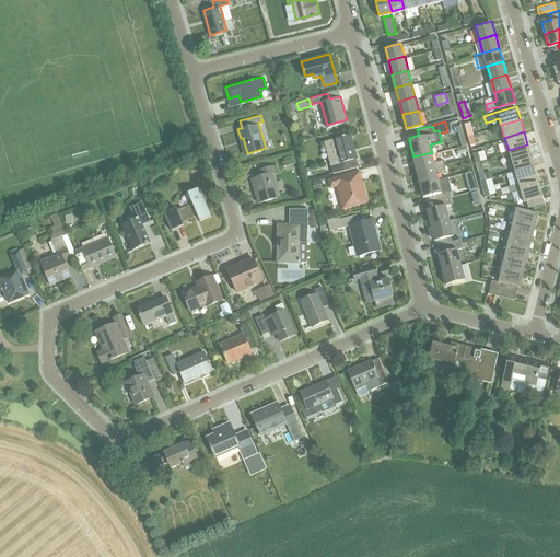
[(359,164),(357,157),(350,132),(325,140),(333,171),(348,167),(359,164)]
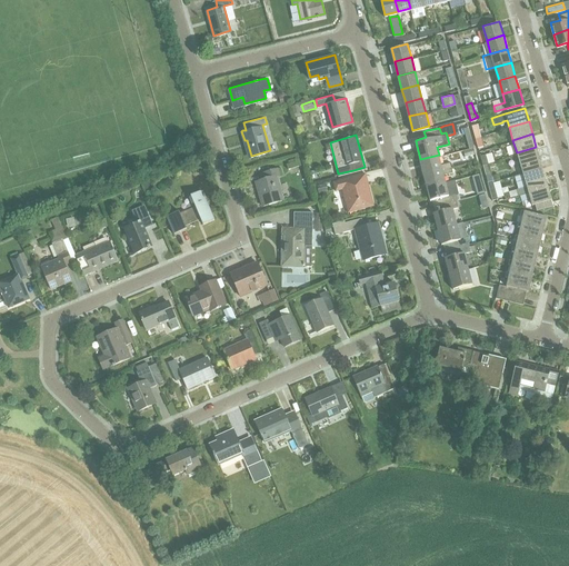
[(536,147),(517,152),(520,165),(522,171),(541,166),(540,159),(536,147)]
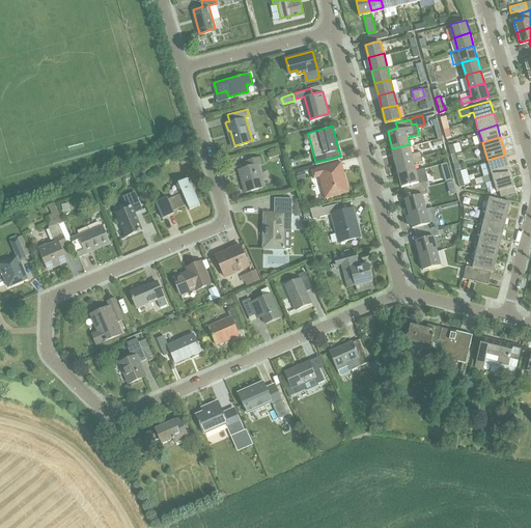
[(410,144),(392,148),(395,161),(422,154),(420,149),(412,151),(410,144)]
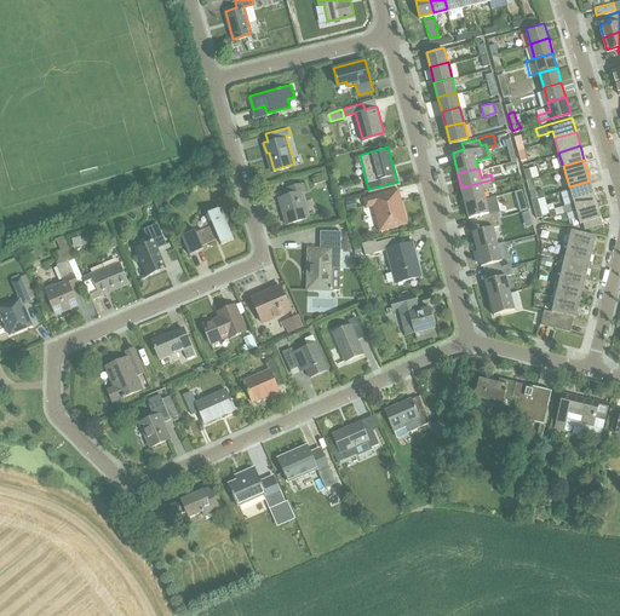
[(494,185),(493,179),(461,188),(465,202),(486,196),(483,188),(494,185)]
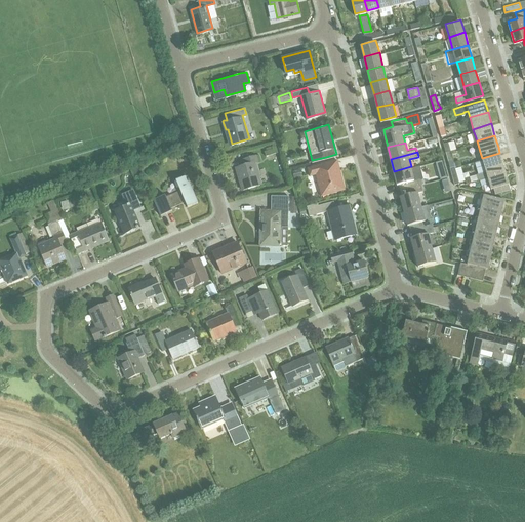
[(482,158),(474,160),(476,166),(480,177),(506,170),(501,159),(499,153),(482,158)]
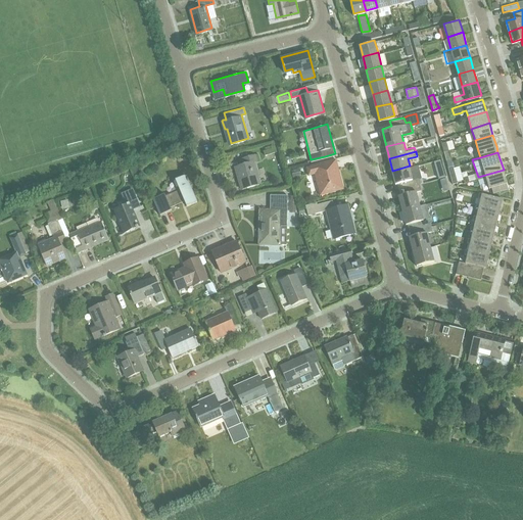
[(235,166),(241,188),(260,182),(253,160),(256,159),(254,153),(243,156),(244,162),(235,166)]
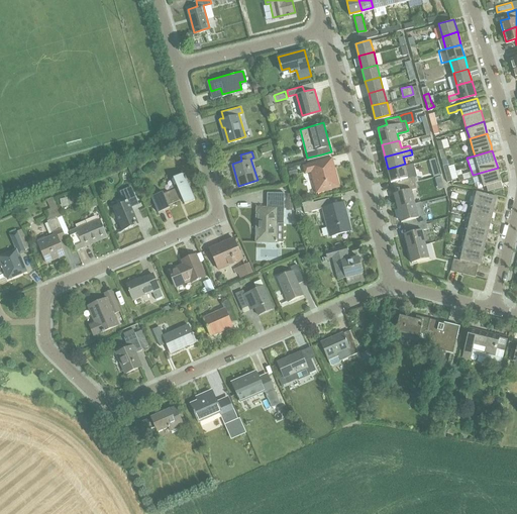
[(339,182),(334,164),(321,167),(319,160),(303,164),(305,172),(310,171),(316,191),(334,187),(333,184),(339,182)]
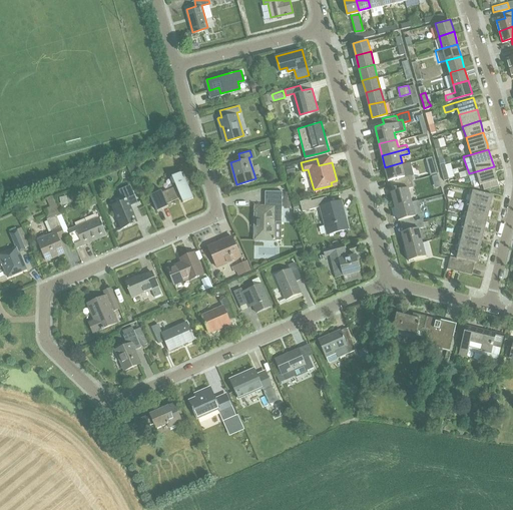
[(411,160),(402,162),(385,167),(388,179),(397,176),(399,182),(413,178),(411,173),(414,172),(411,160)]
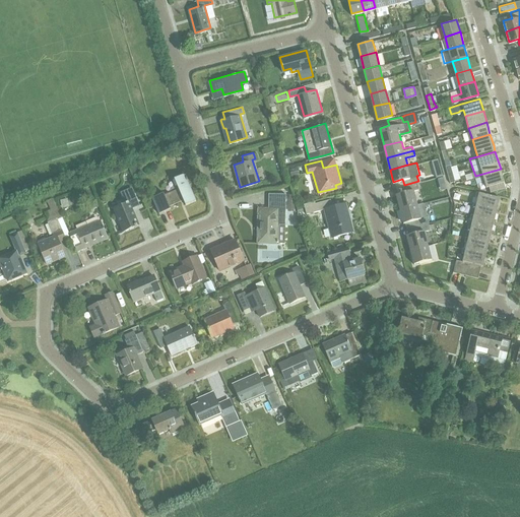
[(453,166),(457,180),(463,178),(459,164),(453,166)]
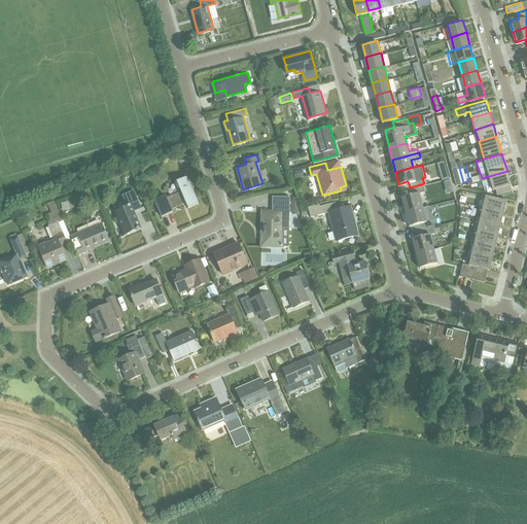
[(301,169),(293,171),(294,178),(303,176),(301,169)]
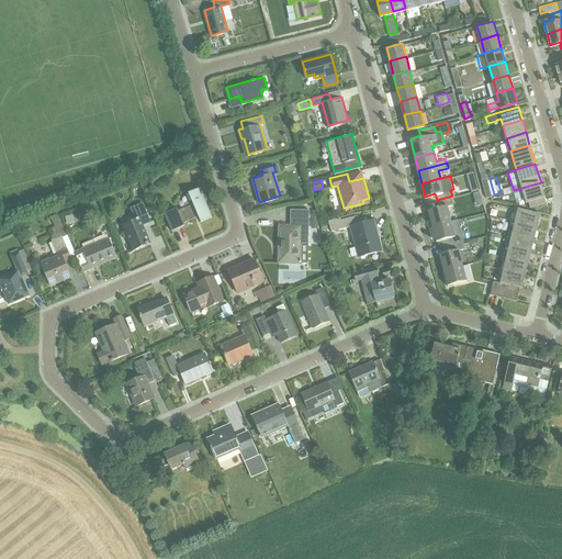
[(478,182),(469,185),(471,191),(479,189),(478,182)]
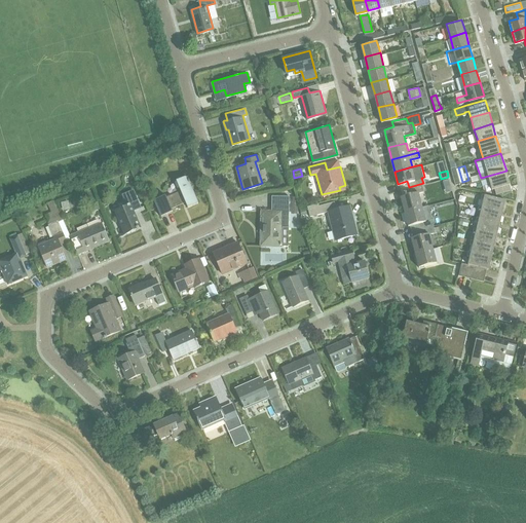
[(506,171),(481,178),(482,184),(490,182),(491,188),(494,187),(495,193),(499,192),(511,189),(509,183),(510,183),(506,171)]
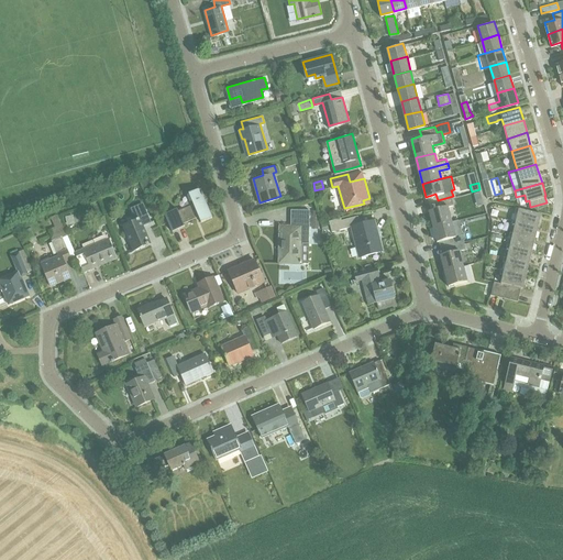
[(212,216),(199,187),(188,191),(192,202),(178,209),(177,207),(165,212),(172,229),(184,224),(183,222),(195,217),(194,216),(197,213),(200,220),(212,216)]
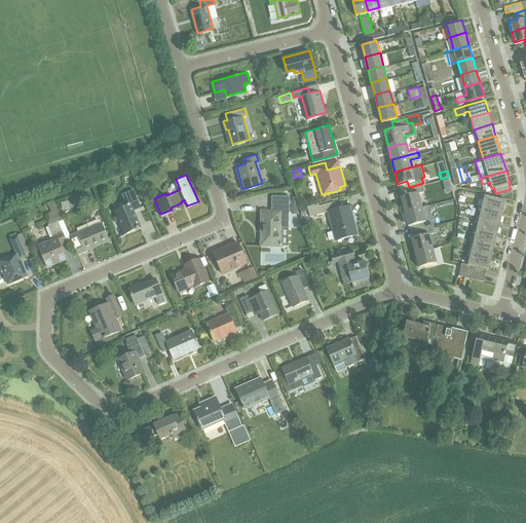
[(423,183),(409,187),(410,193),(401,195),(405,211),(422,206),(418,191),(425,190),(423,183)]
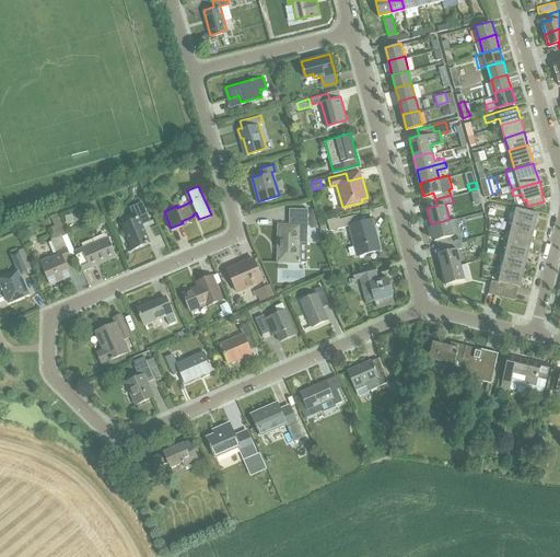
[(149,219),(141,200),(130,206),(136,218),(123,223),(132,247),(149,241),(141,222),(149,219)]
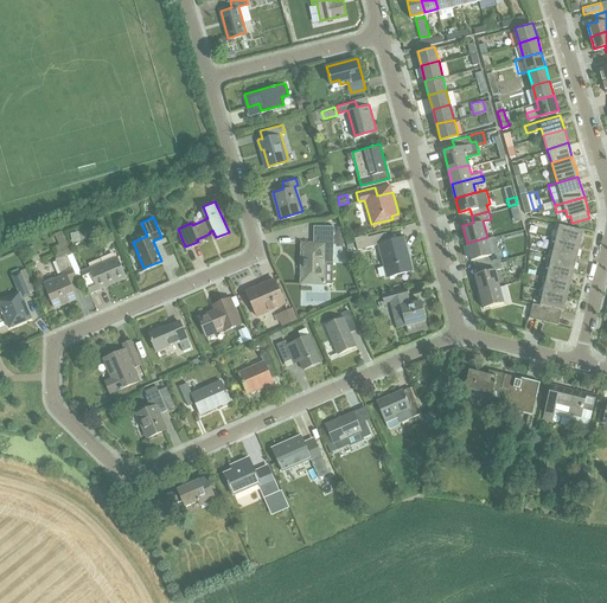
[(556,237),(580,243),(583,229),(556,223),(555,228),(558,229),(556,237)]
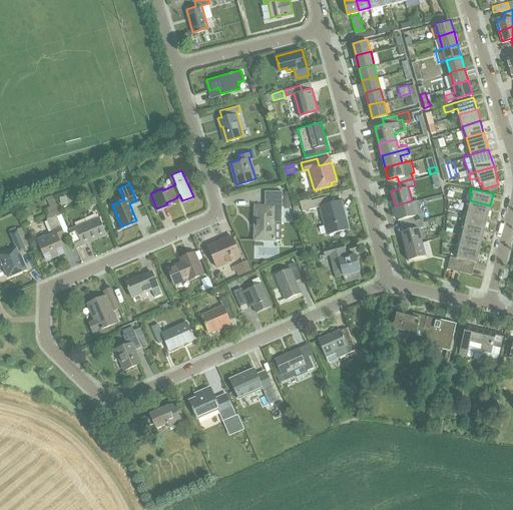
[(265,204),(254,204),(254,226),(258,226),(257,238),(274,238),(274,220),(281,220),(283,189),(266,189),(265,204)]
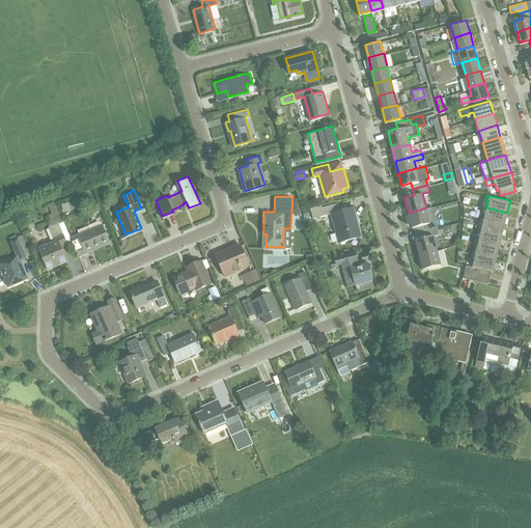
[(46,217),(50,226),(58,222),(58,223),(63,221),(61,215),(55,200),(51,201),(56,213),(46,217)]
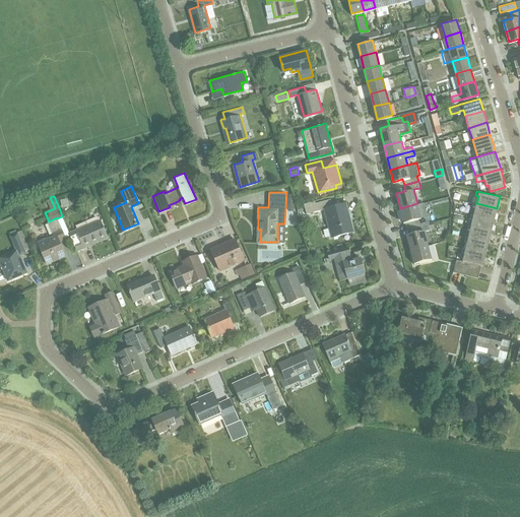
[(324,207),(331,236),(352,230),(345,202),(332,205),(330,198),(315,202),(315,199),(304,202),(307,212),(324,207)]
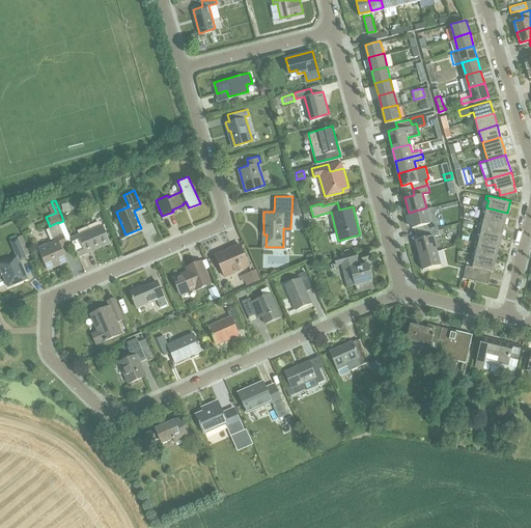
[(99,203),(90,204),(91,213),(101,211),(99,203)]
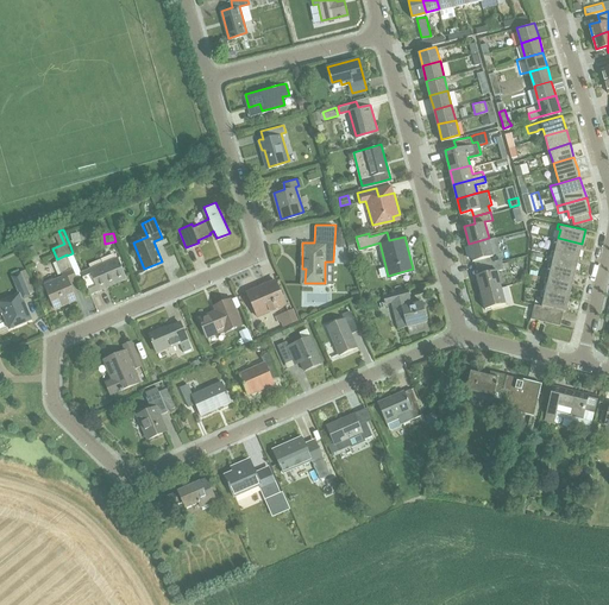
[(489,238),(469,244),(472,260),(484,257),(485,264),(502,260),(500,252),(496,235),(489,238)]
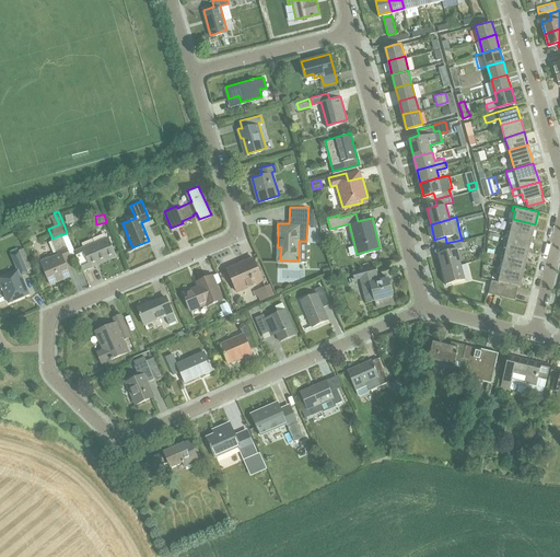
[(513,219),(510,218),(510,222),(512,222),(510,231),(533,236),(535,224),(513,219)]
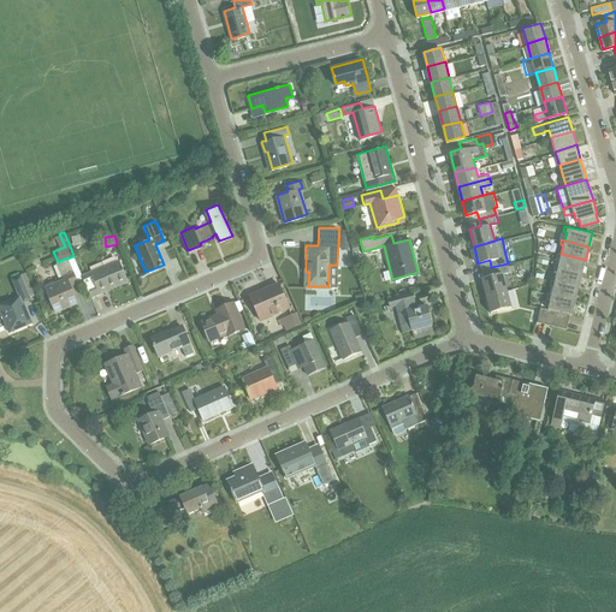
[(561,254),(558,253),(557,257),(561,259),(558,267),(582,273),(586,260),(561,254)]
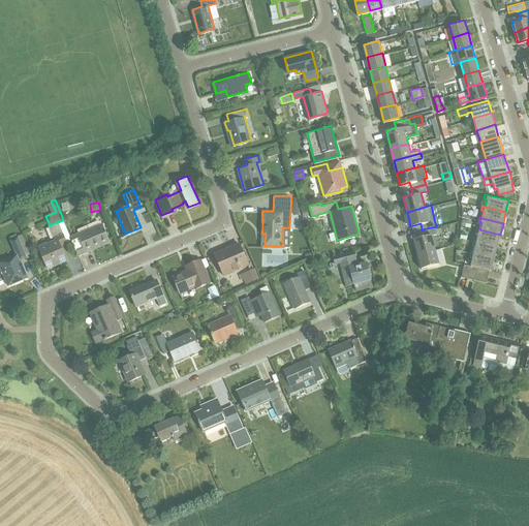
[(463,219),(461,225),(470,227),(471,221),(463,219)]
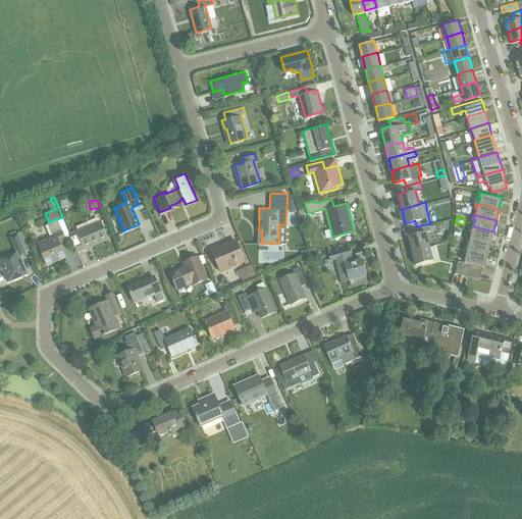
[(57,219),(57,218),(49,222),(54,236),(46,240),(47,242),(39,245),(47,263),(65,255),(59,241),(65,238),(57,219)]
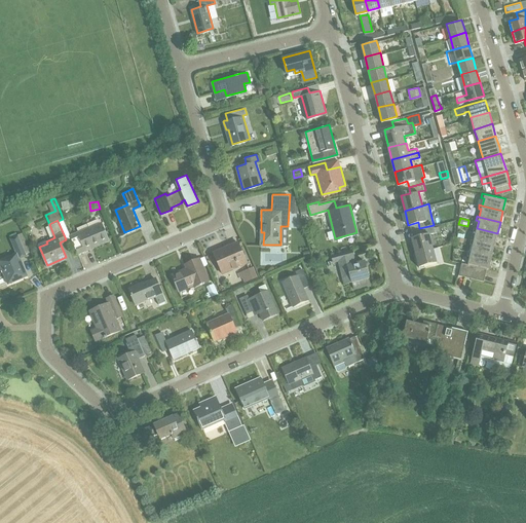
[(101,221),(77,231),(70,234),(78,253),(91,247),(90,244),(107,236),(101,221)]
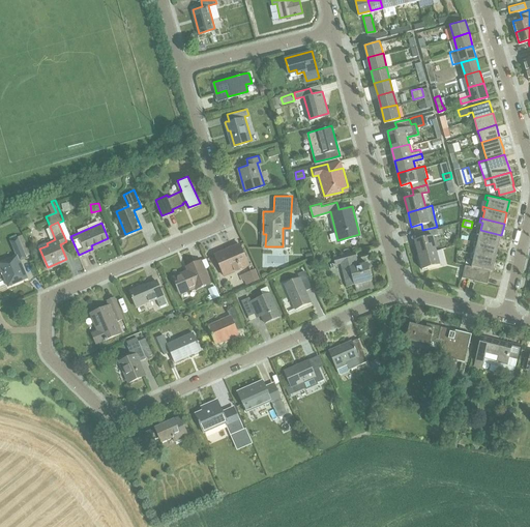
[(437,227),(422,230),(424,236),(414,239),(418,254),(436,249),(432,235),(439,233),(437,227)]
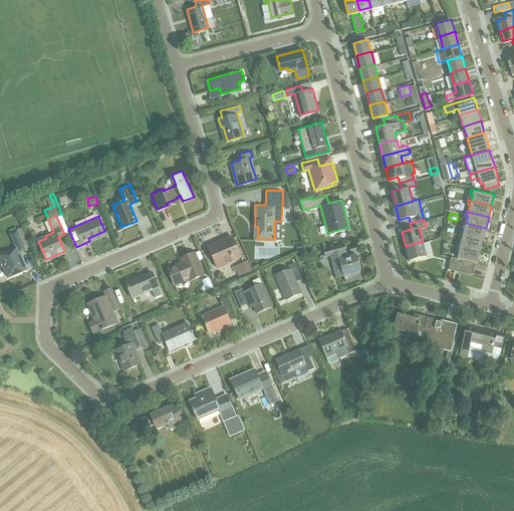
[(466,223),(463,222),(462,226),(465,227),(463,234),(483,239),(486,228),(466,223)]
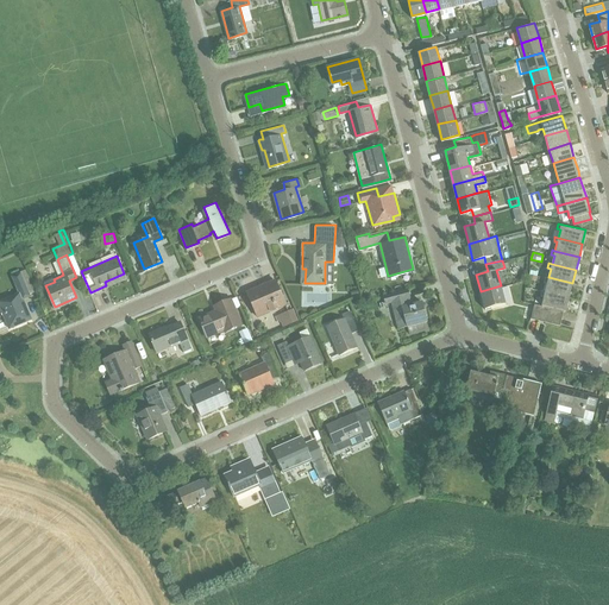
[(30,294),(20,271),(13,275),(20,290),(0,298),(0,304),(8,323),(14,320),(16,323),(31,317),(23,296),(30,294)]
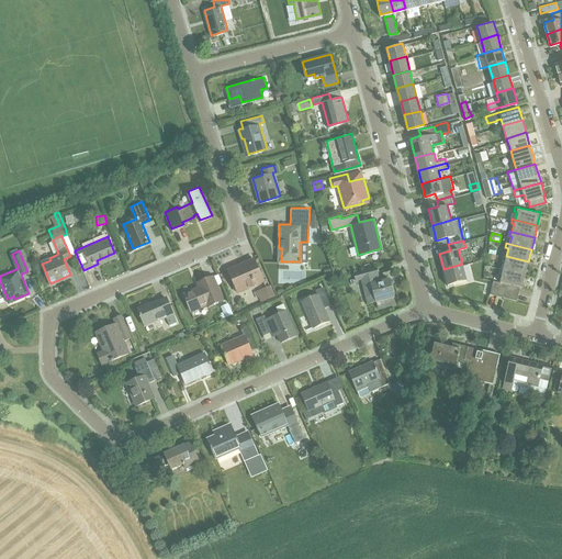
[(506,256),(503,255),(503,259),(505,260),(503,268),(503,269),(525,274),(528,261),(506,256)]
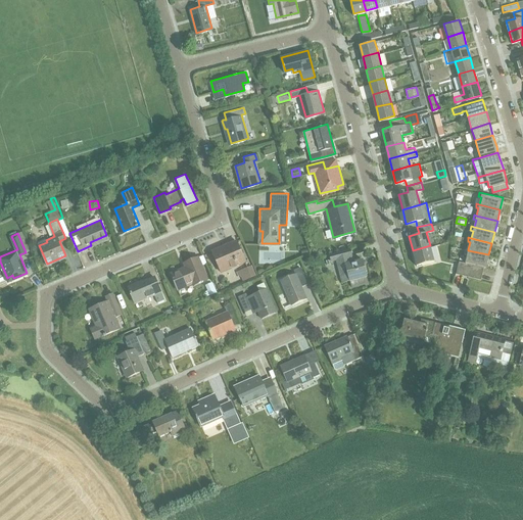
[(236,239),(211,249),(221,270),(245,260),(236,239)]
